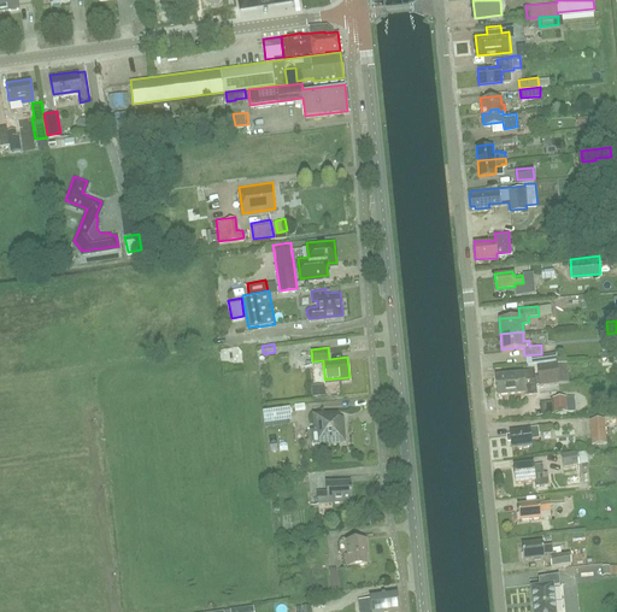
[(559,378),(571,378),(571,362),(559,362),(559,378)]
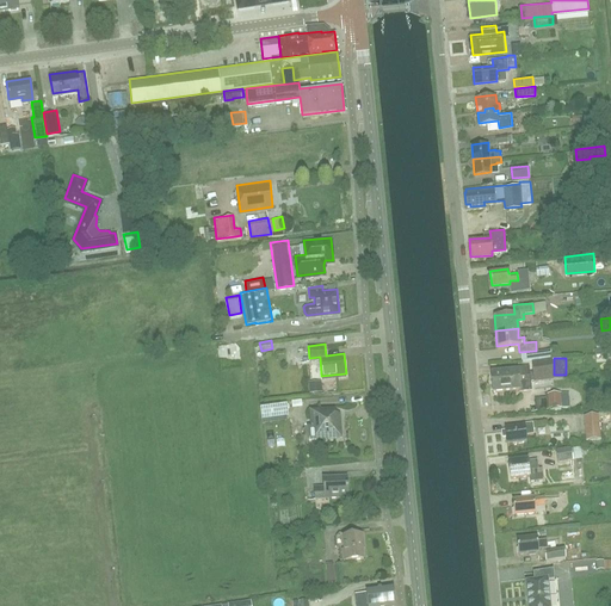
[(489,371),(491,383),(503,382),(501,376),(516,373),(528,372),(528,370),(551,369),(550,360),(528,363),(528,364),(516,365),(516,369),(489,371)]
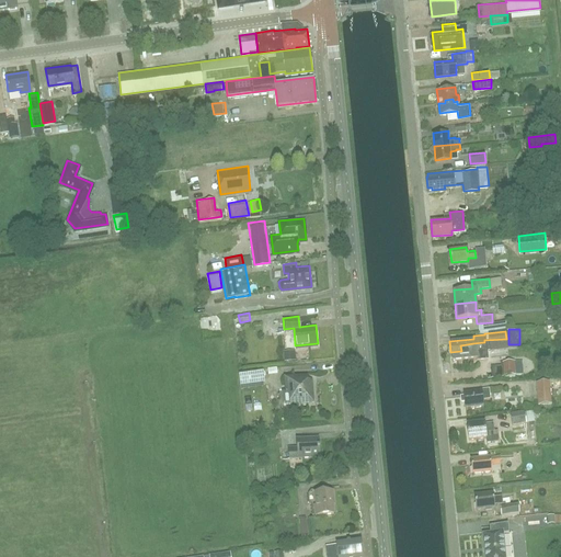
[(471,357),(472,357),(477,356),(488,355),(488,349),(507,348),(506,339),(484,340),(484,342),(473,343),(460,345),(461,351),(450,352),(451,360),(462,359),(462,362),(465,363),(471,363),(472,361),(471,357)]
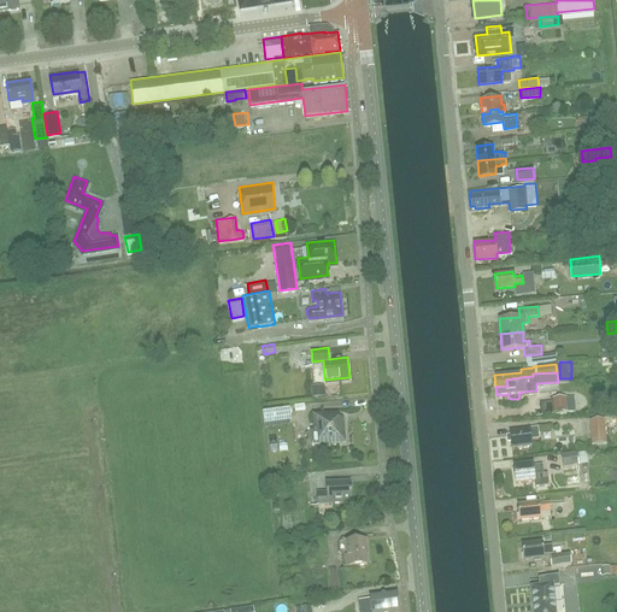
[(325,393),(324,382),(312,383),(313,394),(325,393)]
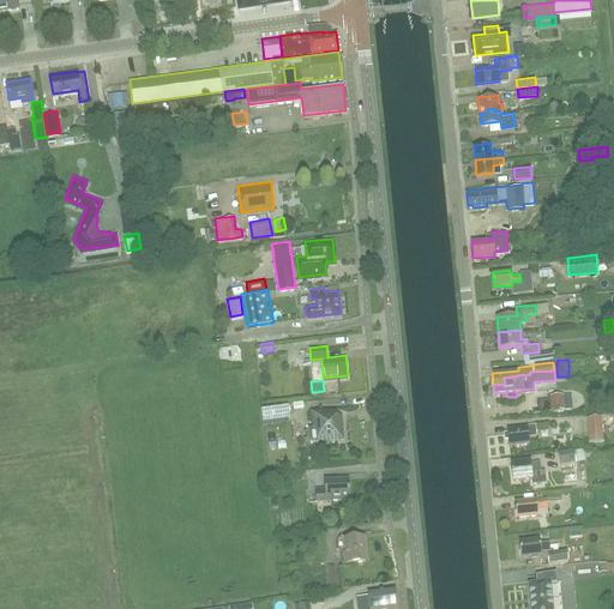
[(572,391),(563,392),(551,393),(552,408),(572,406),(572,391)]
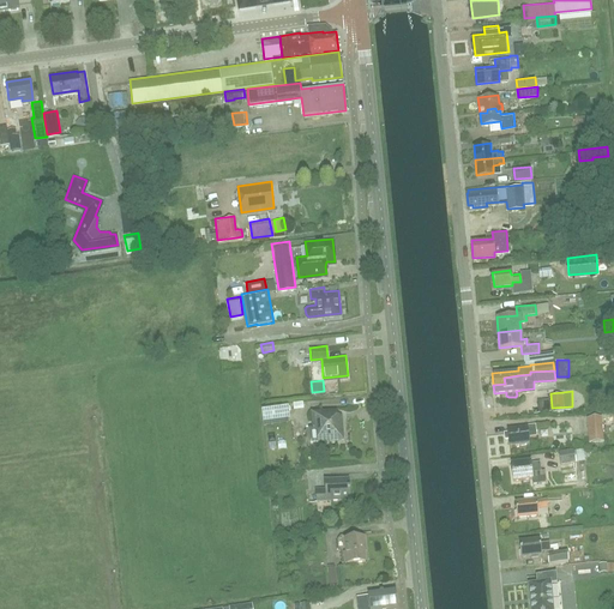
[(288,401),(262,404),(263,417),(289,414),(288,401)]
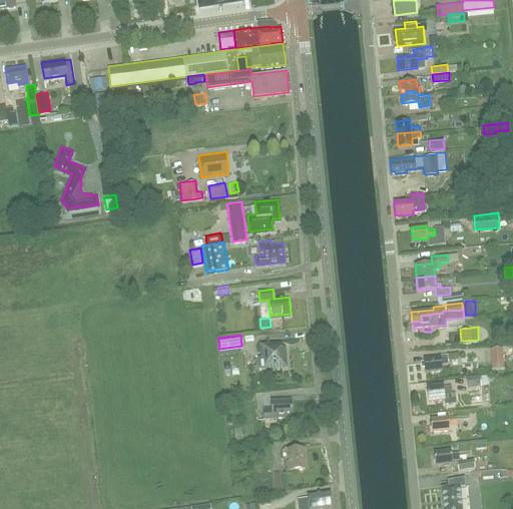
[(258,367),(266,366),(286,364),(285,346),(281,346),(280,342),(261,343),(262,357),(258,358),(258,367)]
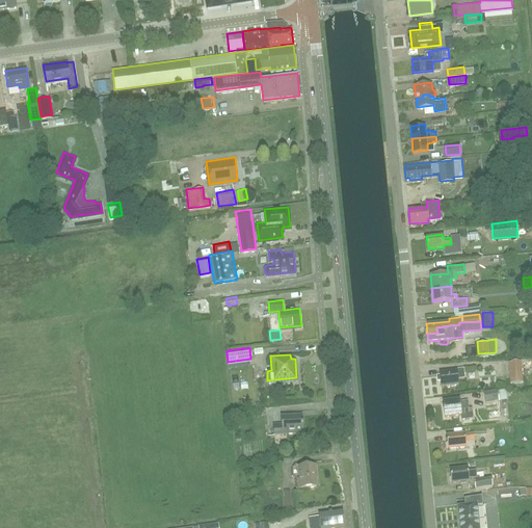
[(523,380),(521,359),(508,360),(510,381),(523,380)]
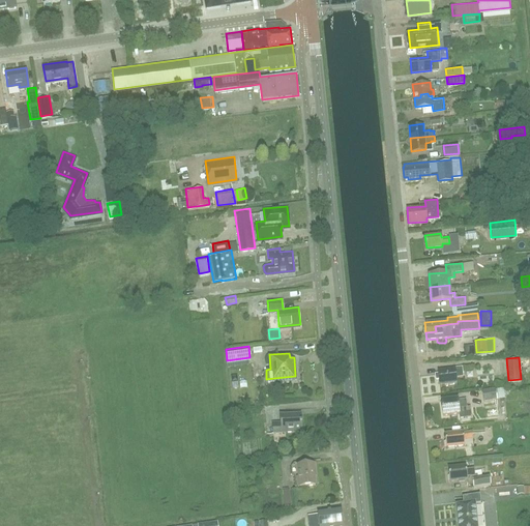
[(455,375),(463,375),(462,364),(453,366),(453,368),(438,370),(438,371),(435,371),(435,377),(439,377),(439,383),(457,381),(455,375)]
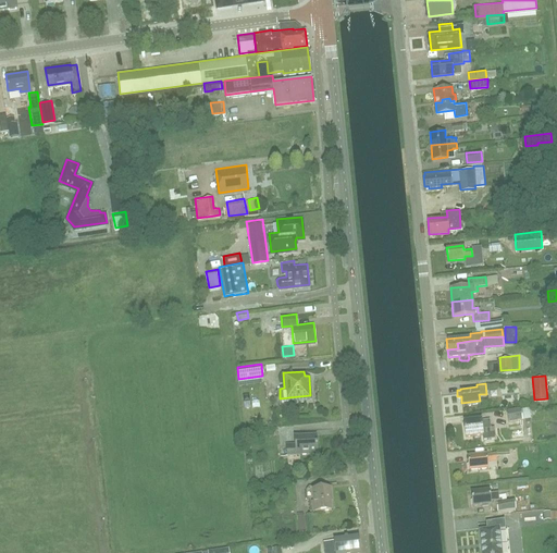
[(508,419),(521,418),(520,406),(507,407),(508,419)]
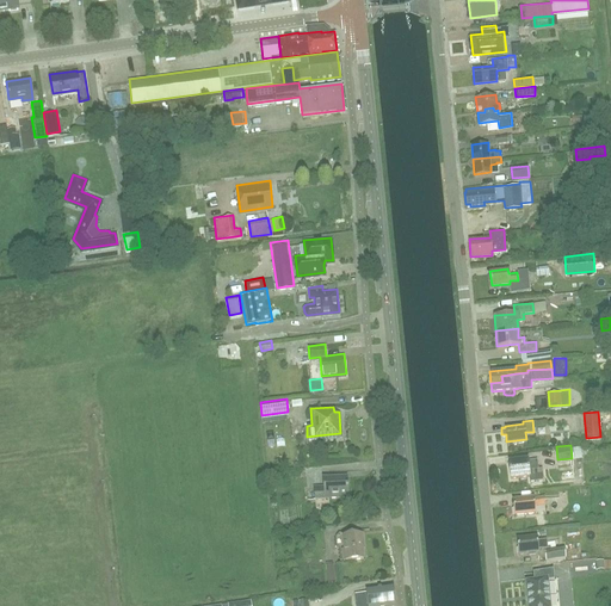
[(529,467),(537,467),(536,457),(528,458),(508,459),(510,476),(530,474),(529,467)]
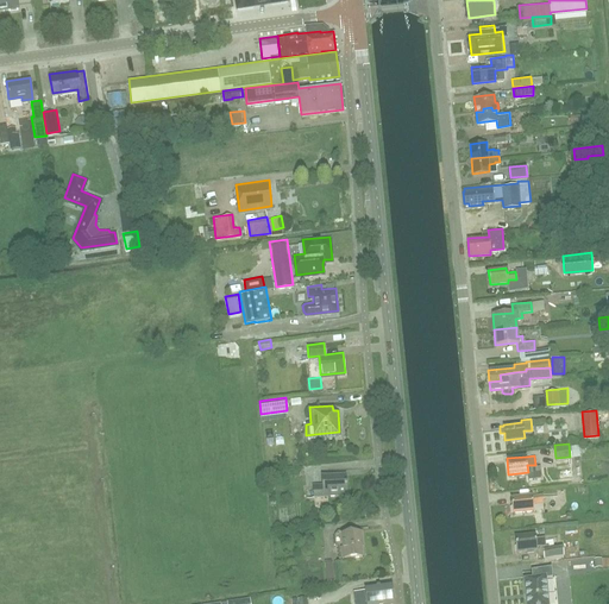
[(314,495),(347,491),(345,472),(321,474),(322,482),(313,483),(314,495)]
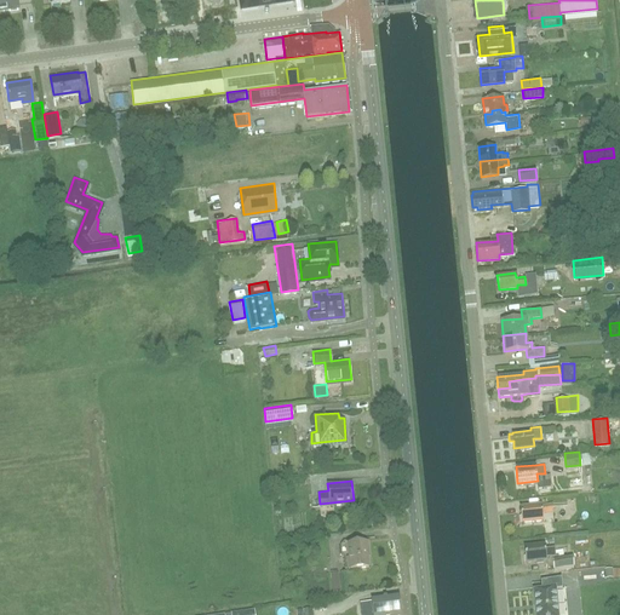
[(543,511),(554,510),(552,503),(541,503),(521,505),(522,519),(543,518),(543,511)]
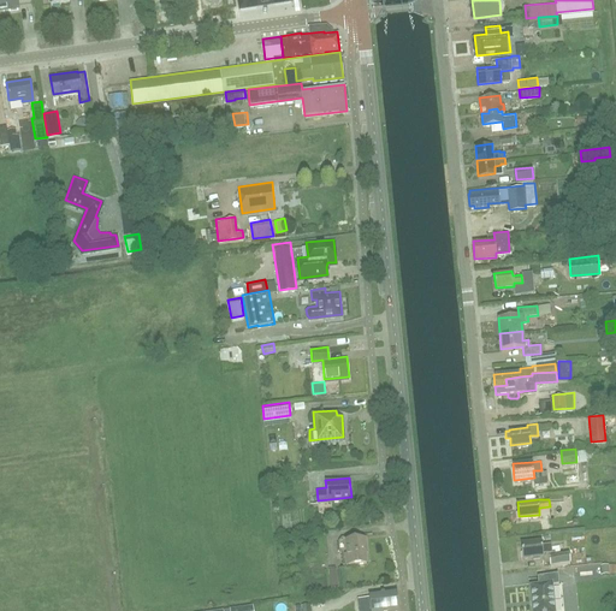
[(365,545),(366,545),(365,535),(345,538),(347,551),(345,551),(347,563),(366,561),(365,545)]
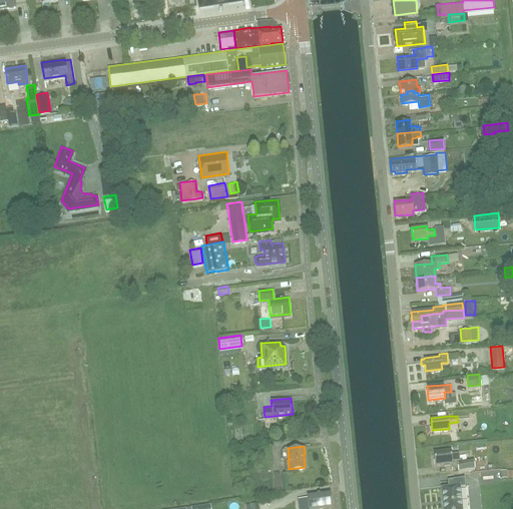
[(452,459),(459,458),(459,451),(451,451),(451,448),(434,450),(435,463),(444,462),(444,464),(449,463),(449,462),(452,462),(452,459)]
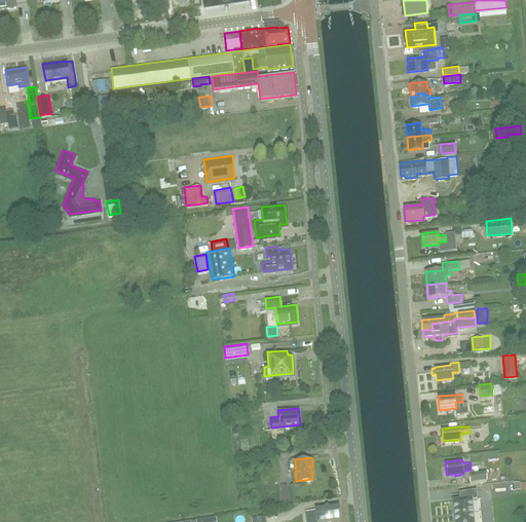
[(486,471),(468,472),(470,481),(487,480),(486,471)]
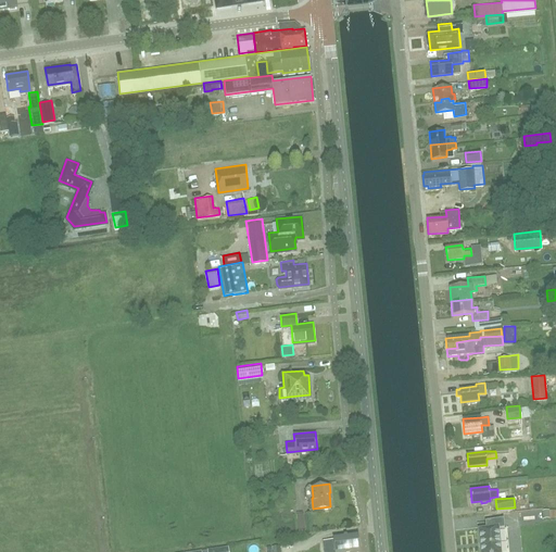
[(529,516),(542,516),(541,507),(528,509),(529,516)]
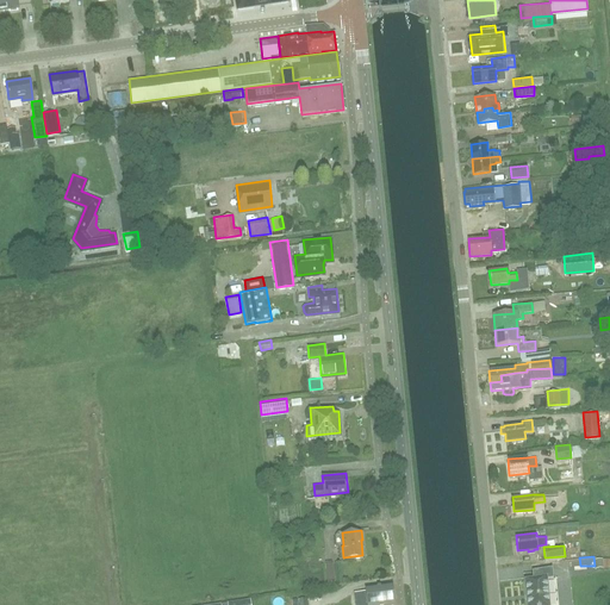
[(328,579),(335,578),(332,559),(325,559),(328,579)]
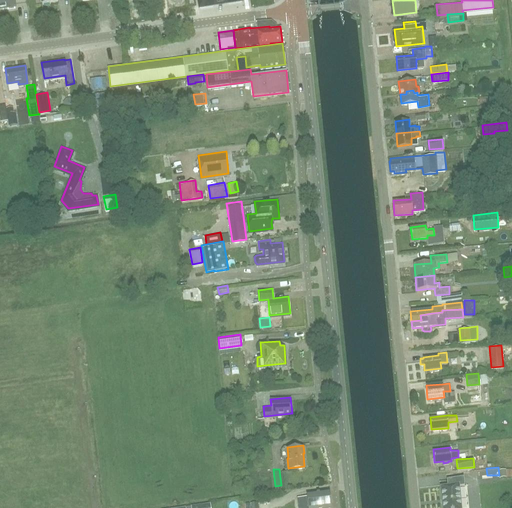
[(441,484),(440,485),(441,494),(459,493),(458,485),(464,484),(463,476),(446,477),(447,484),(441,485),(441,484)]
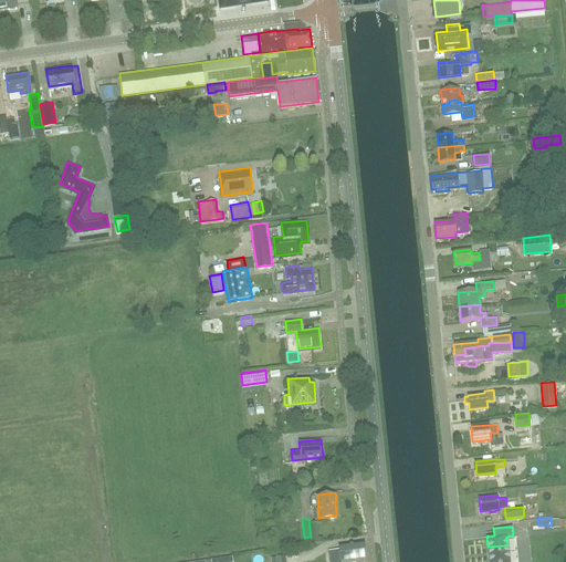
[(341,561),(353,561),(366,560),(364,540),(338,543),(339,547),(332,548),(333,555),(341,554),(341,561)]
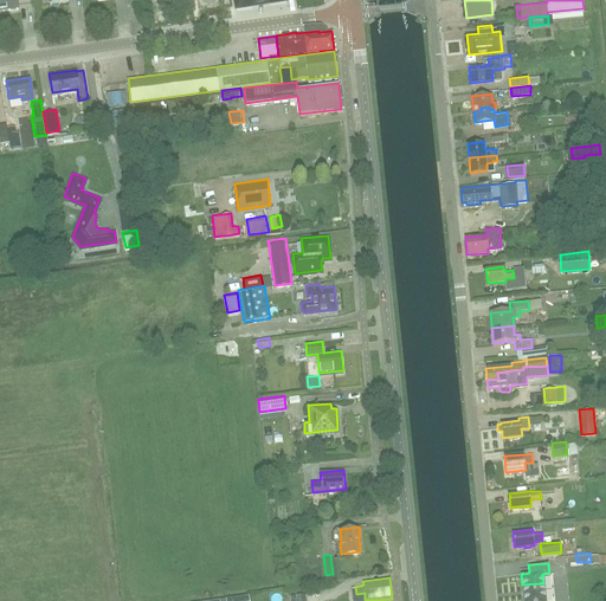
[(545,600),(543,583),(522,585),(523,600),(545,600)]
